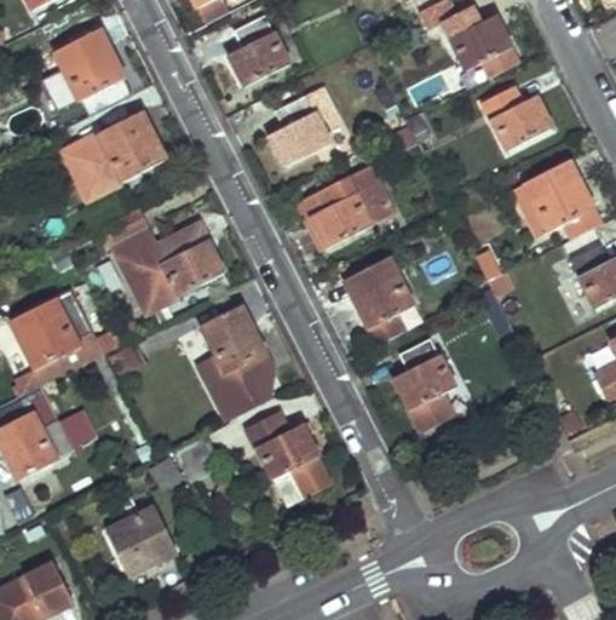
[(19,0),(28,15),(55,0),(19,0)]
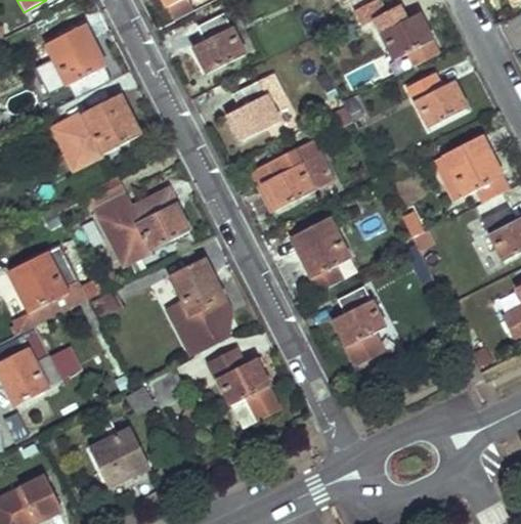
[(162,0),(171,18),(190,9),(185,0),(162,0)]
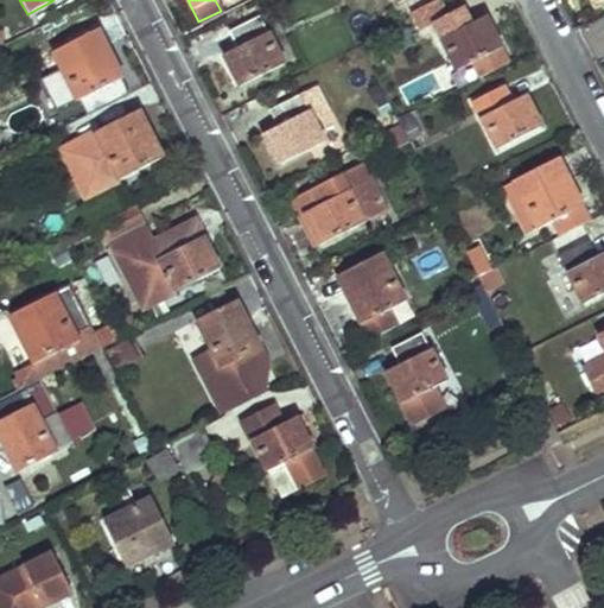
[(483,16),(476,19),(468,23),(461,6),(431,20),(455,69),(472,59),(481,76),(507,63),(498,46),(483,16)]
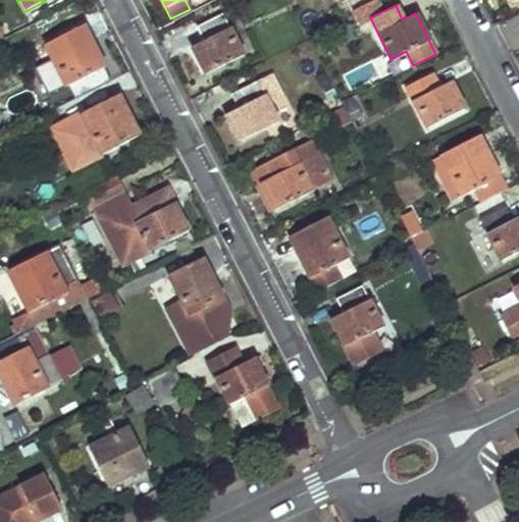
[(196,25),(199,32),(202,39),(191,45),(203,71),(241,54),(221,13),(196,25)]
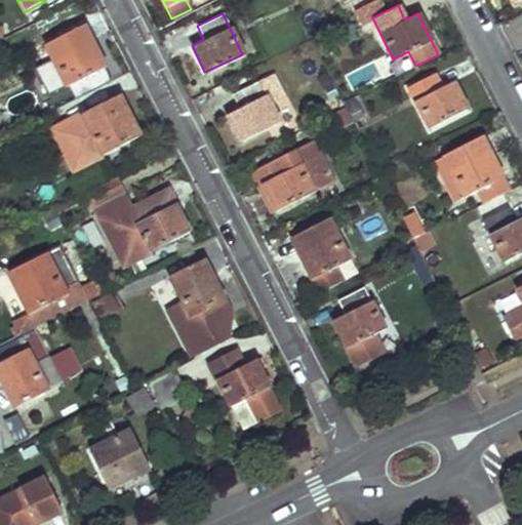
[(104,68),(81,26),(44,45),(67,87),(104,68)]
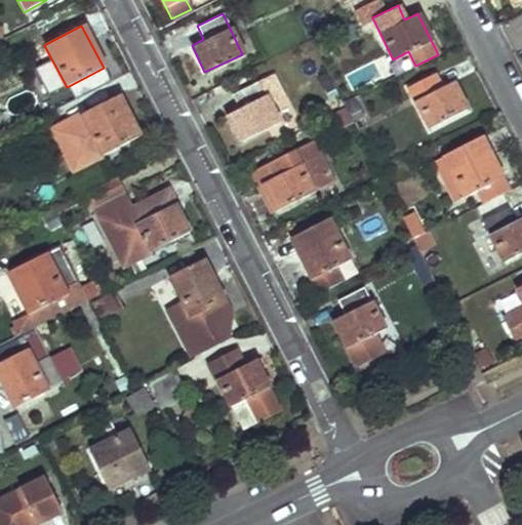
[(452,81),(446,85),(440,88),(433,74),(407,86),(429,127),(467,108),(452,81)]
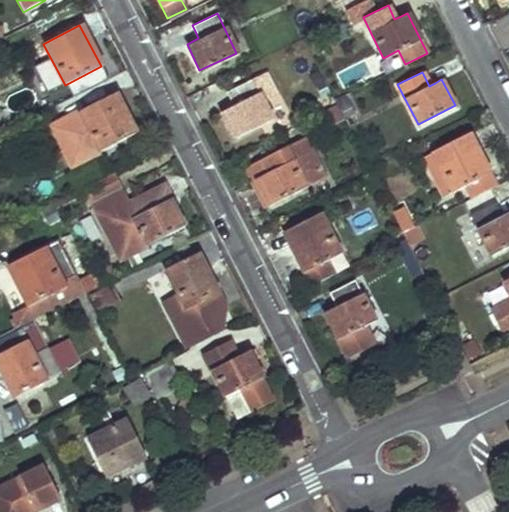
[(234,137),(253,128),(271,118),(251,79),(225,92),(232,105),(221,111),(234,137)]
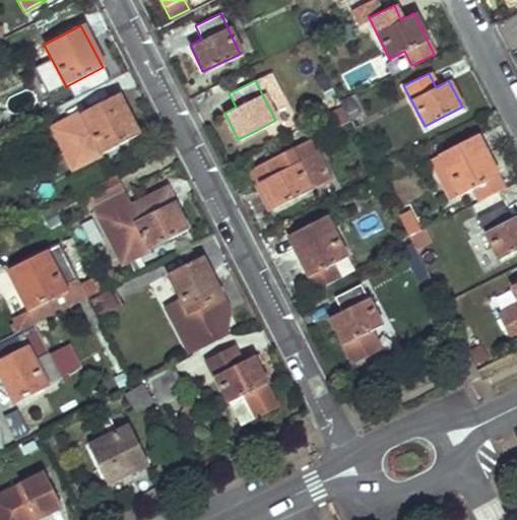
[(76,164),(136,133),(116,94),(49,128),(56,143),(63,139),(76,164)]
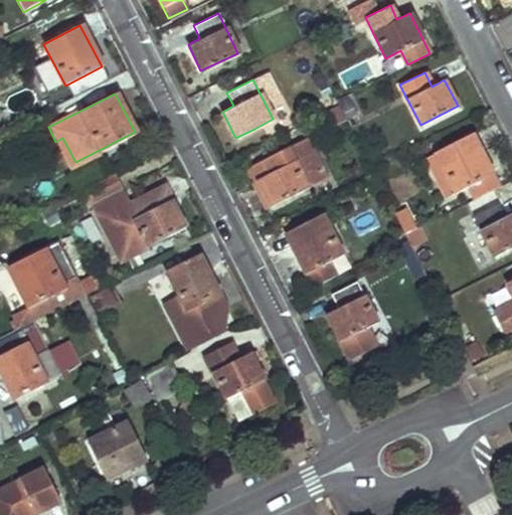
[(493,173),(482,153),(472,133),(435,152),(436,154),(455,190),(456,192),(468,186),(475,199),(500,186),(493,173)]
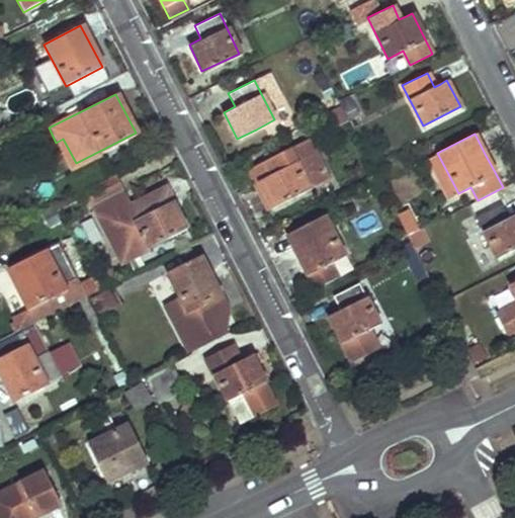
[(328,178),(318,158),(308,138),(250,166),(271,207),(328,178)]
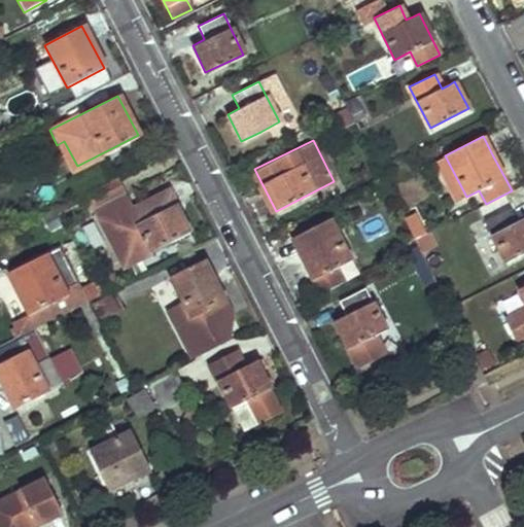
[(64,141),(57,145),(69,170),(77,166),(64,141)]
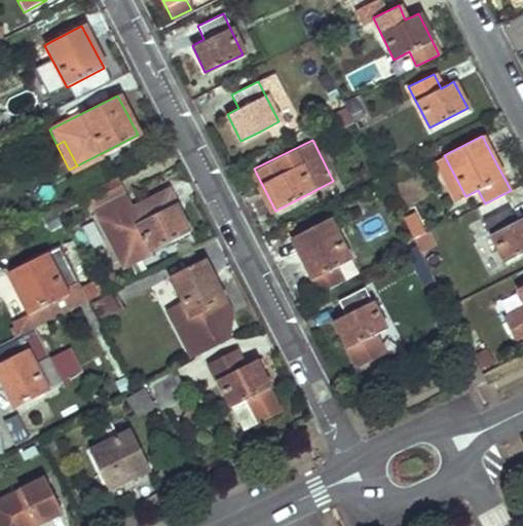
[(445,157),(436,161),(455,199),(464,194),(445,157)]
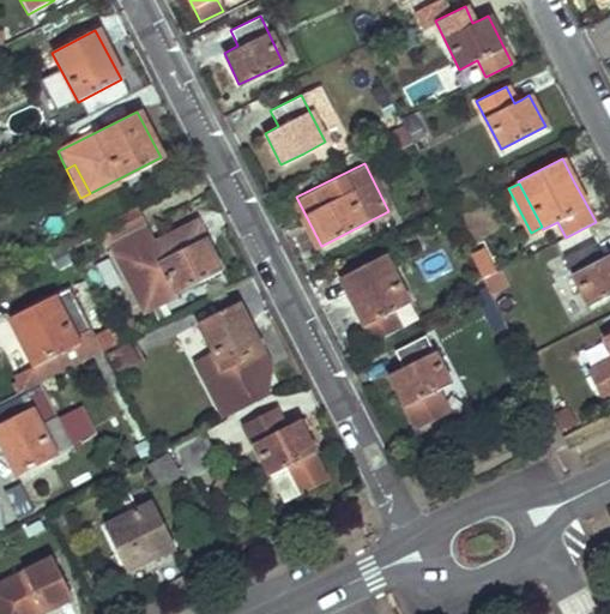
[(142,224),(137,216),(133,208),(98,224),(107,242),(142,224)]
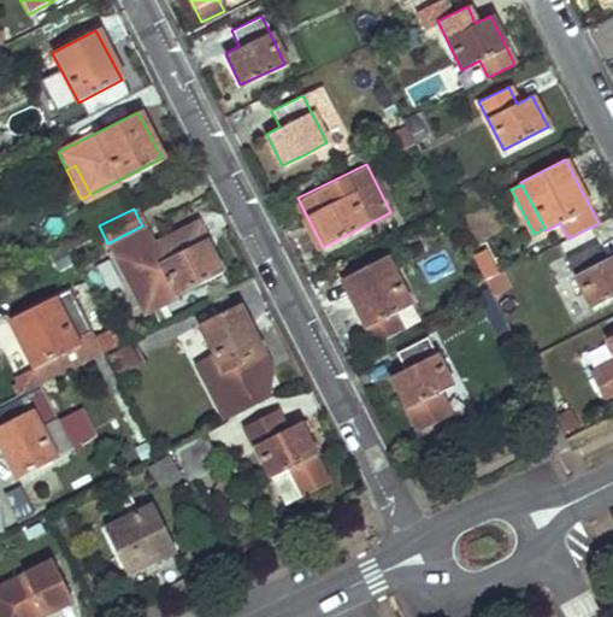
[(195,222),(153,245),(149,236),(113,256),(143,310),(220,269),(195,222)]
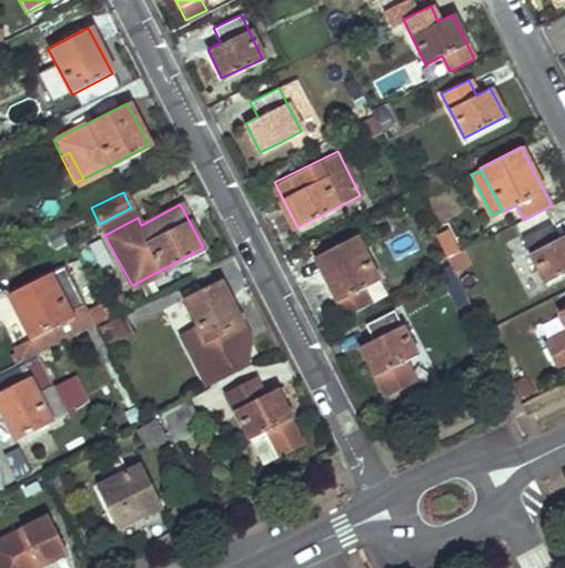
[(131,208),(99,224),(104,235),(138,217),(131,208)]
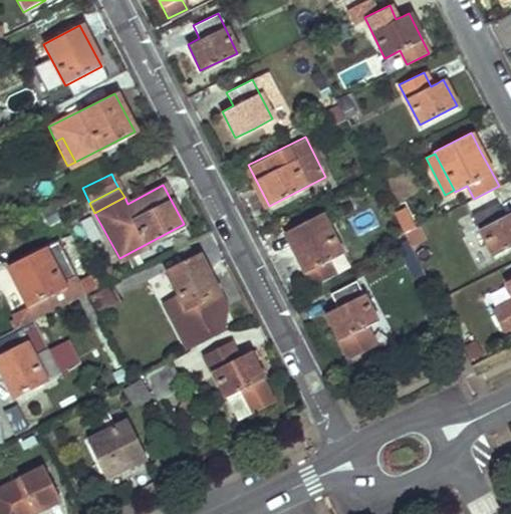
[(510,211),(509,213),(503,216),(496,203),(472,216),(494,256),(510,246),(510,211)]
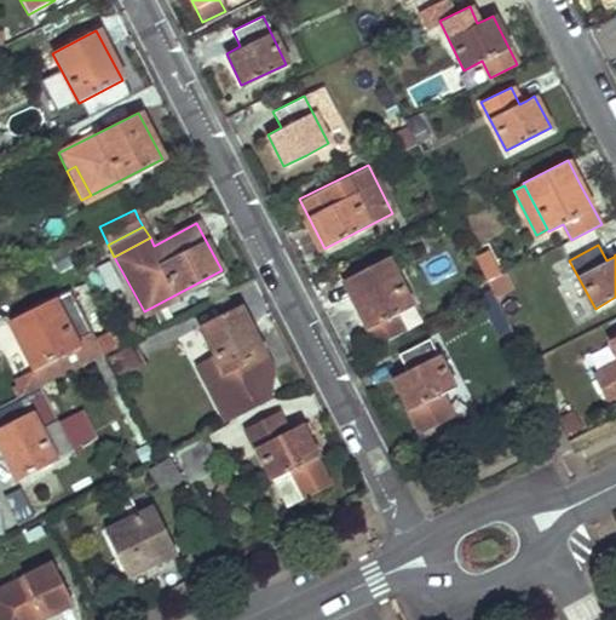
[(402,333),(392,315),(409,306),(385,258),(347,277),(356,293),(351,297),(366,327),(375,346),(402,333)]
